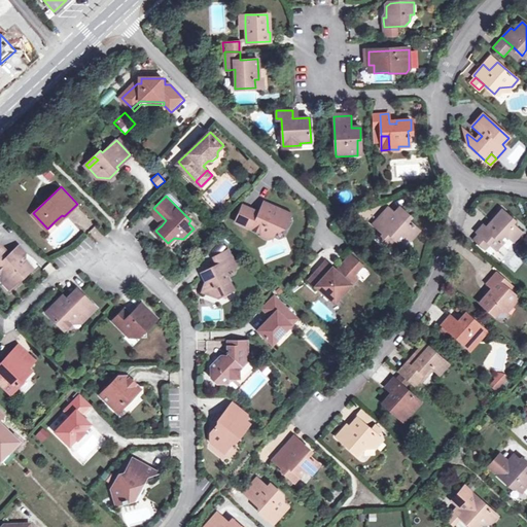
[(275,230),(285,226),(281,217),(285,209),(265,199),(259,210),(250,205),(243,221),(261,231),(260,233),(269,236),(271,234),(275,230)]
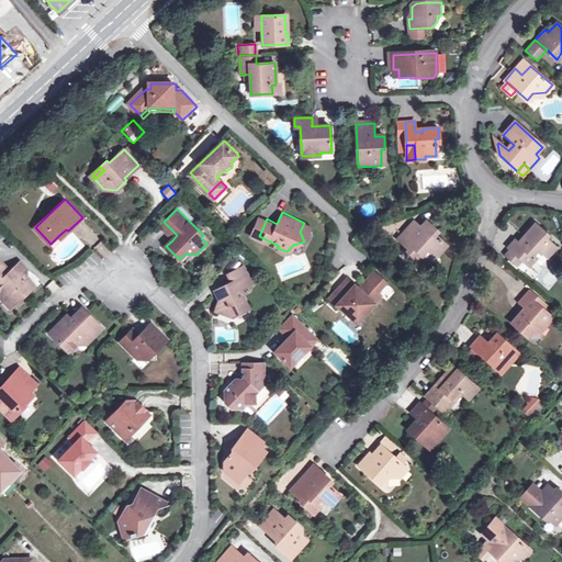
[(259,236),(267,218),(259,215),(251,233),(259,236)]
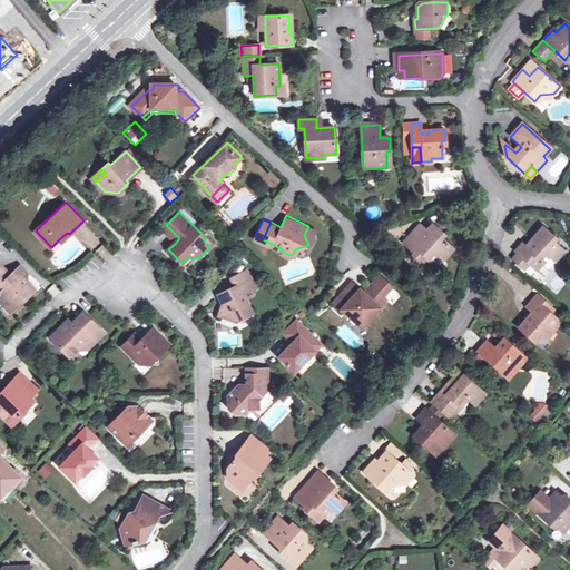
[(426,231),(420,224),(404,241),(416,252),(412,256),(424,268),(438,254),(443,259),(453,248),(440,238),(435,235),(440,231),(432,224),(426,231)]
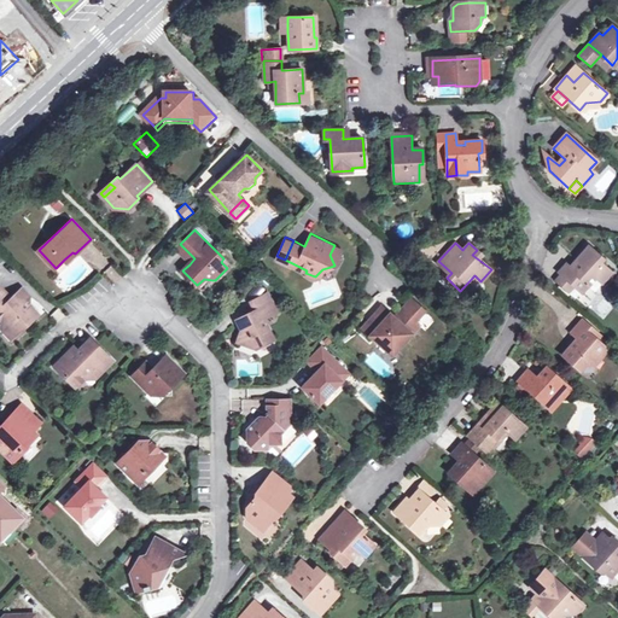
[(175,249),(190,264),(194,258),(180,244),(175,249)]
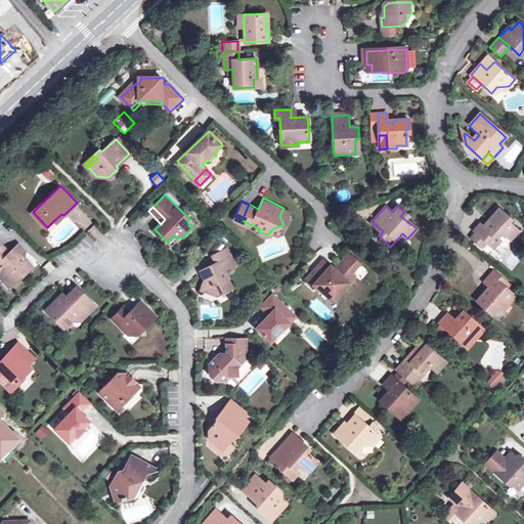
[(290,211),(284,208),(279,216),(284,225),(290,211)]
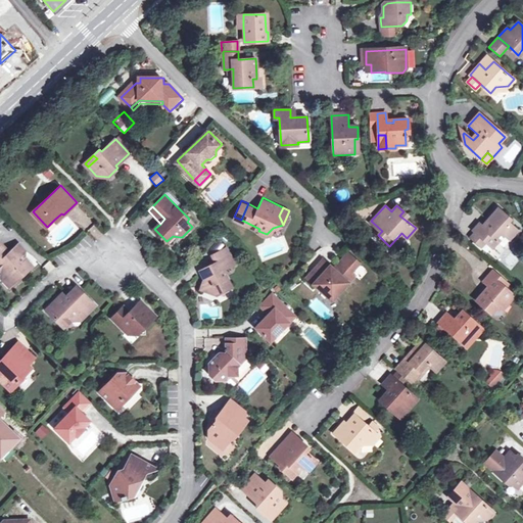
[(473,233),(484,242),(489,246),(493,242),(495,244),(503,236),(509,241),(516,233),(504,222),(507,219),(497,210),(486,223),(487,224),(482,230),(478,226),(472,232),(473,233)]
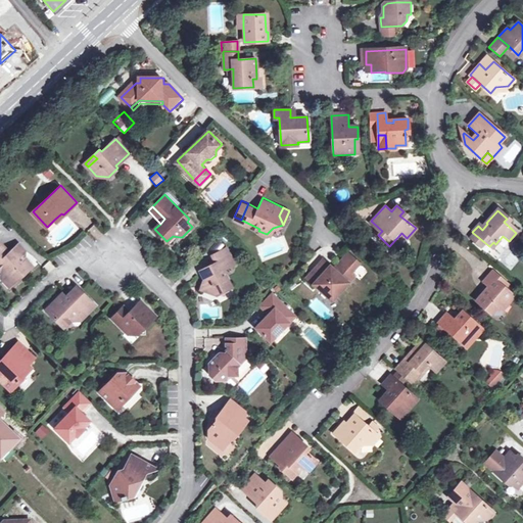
[(96,239),(101,234),(93,225),(87,231),(96,239)]
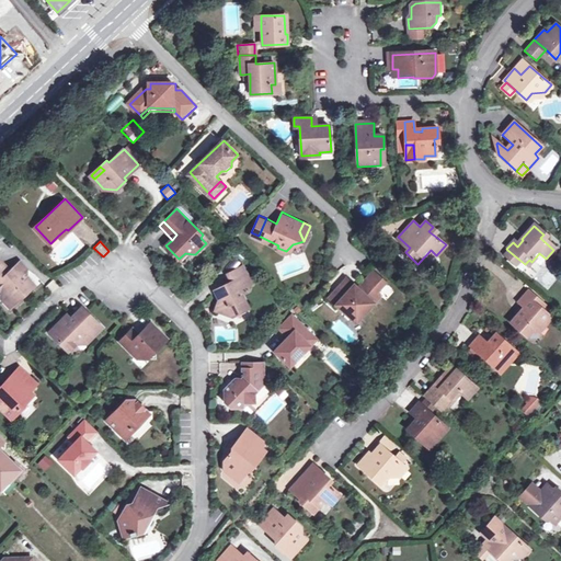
[(519,260),(507,250),(503,256),(515,266),(519,260)]
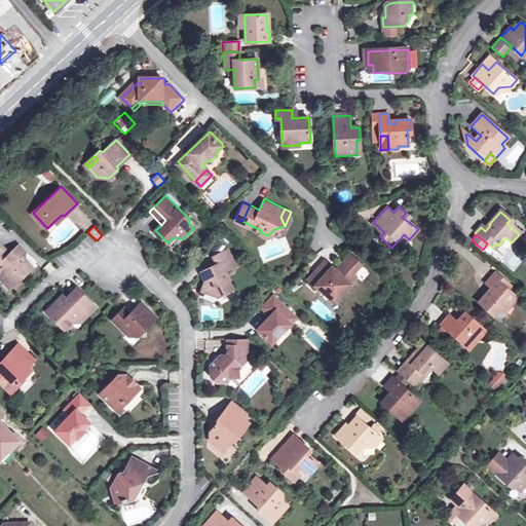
[(173,247),(181,238),(174,237),(167,242),(173,247)]
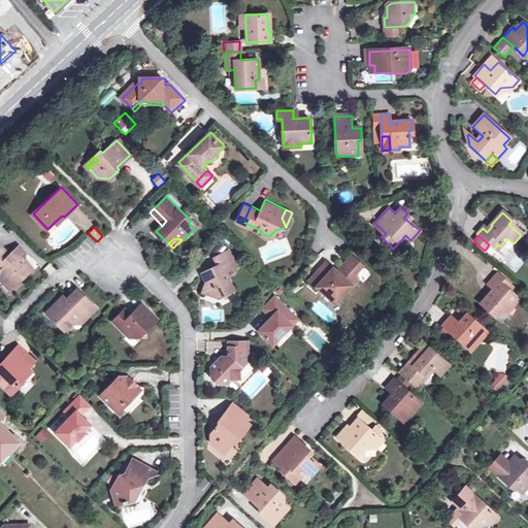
[(0,269),(2,271),(1,279),(7,279),(13,286),(33,267),(26,259),(25,260),(22,257),(26,253),(20,245),(10,253),(1,242),(0,242),(0,269)]
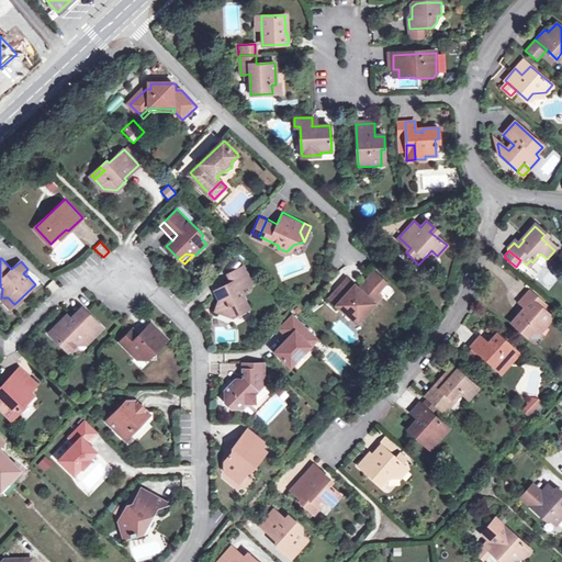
[(215,290),(220,299),(216,310),(233,316),(249,307),(239,289),(251,282),(244,266),(228,273),(233,281),(215,290)]
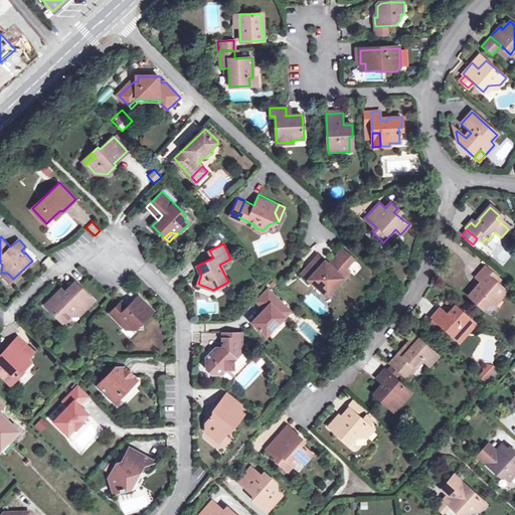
[(342,249),(327,265),(329,266),(340,253),(349,263),(352,260),(342,249)]
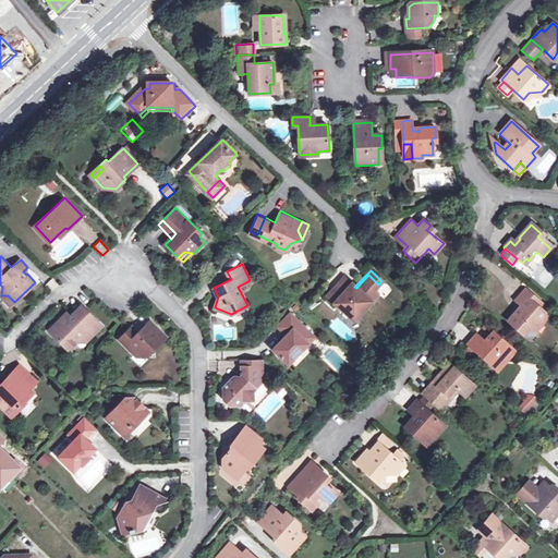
[(356,288),(354,287),(343,277),(326,295),(351,319),(376,294),(373,290),(378,284),(368,275),(356,288)]
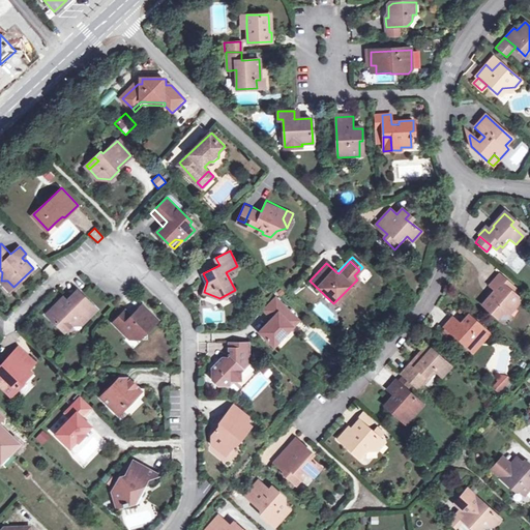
[(499,314),(507,313),(519,299),(510,292),(513,289),(498,274),(488,284),(495,290),(481,304),(497,317),(499,314)]
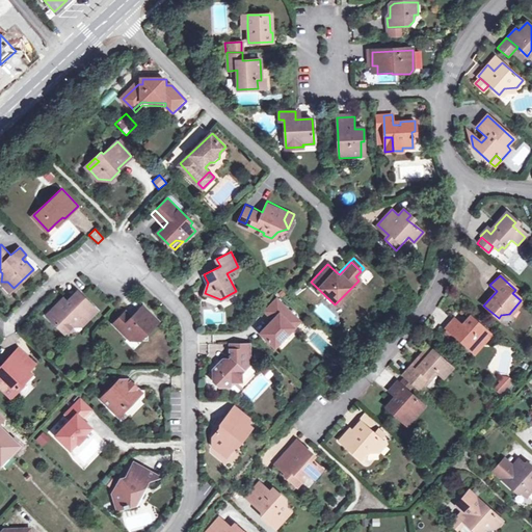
[(7,282),(1,282),(10,291),(14,288),(7,282)]
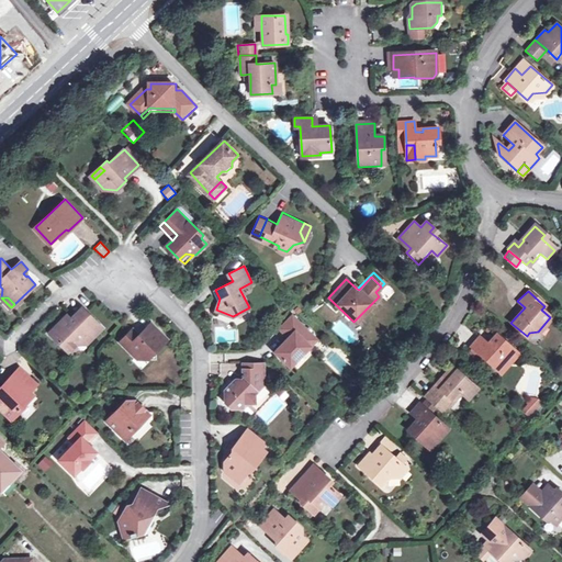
[(69,351),(78,341),(79,336),(91,338),(102,327),(82,307),(72,318),(68,322),(64,317),(58,322),(59,323),(49,333),(57,339),(56,340),(63,347),(63,346),(69,351)]
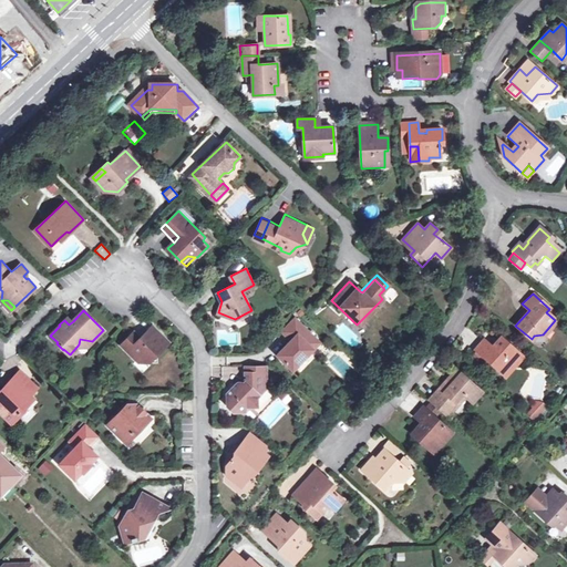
[(68,316),(64,320),(69,325),(73,321),(68,316)]
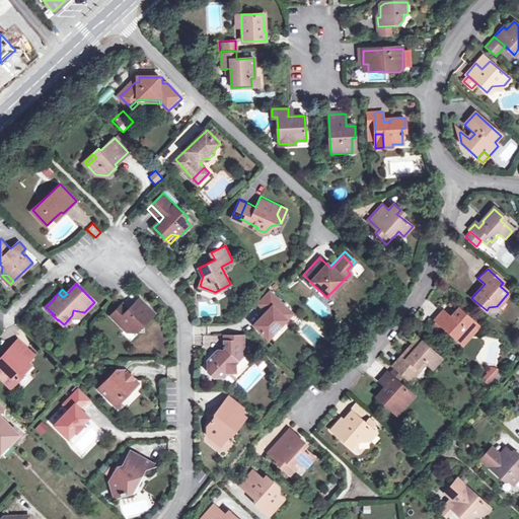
[(267,340),(286,320),(282,316),(289,310),(269,291),(256,303),(265,312),(251,324),(267,340)]
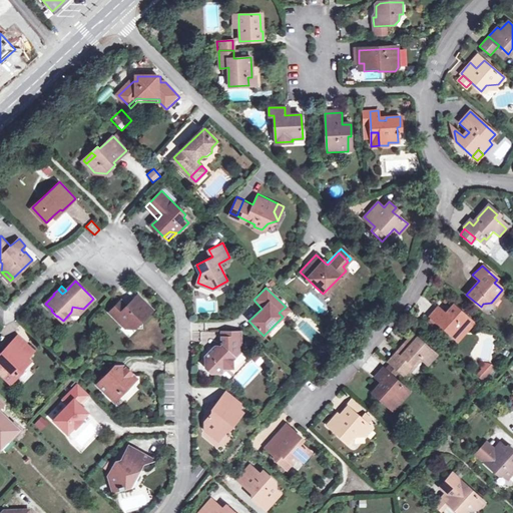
[(129,322),(135,328),(153,309),(138,295),(126,306),(120,300),(109,311),(125,327),(129,322)]
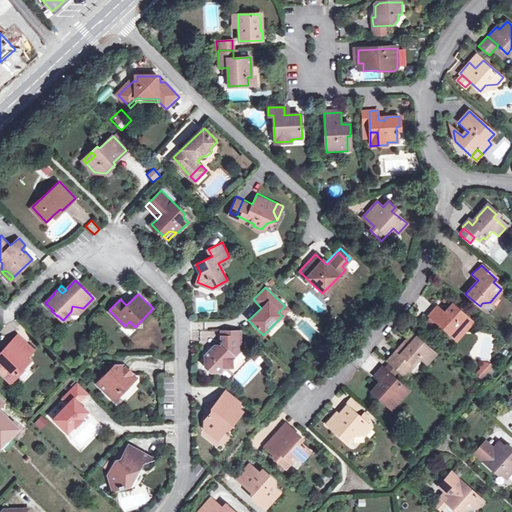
[(457,329),(462,334),(472,322),(452,304),(444,313),(437,307),(430,315),(431,317),(440,325),(452,335),(457,329)]
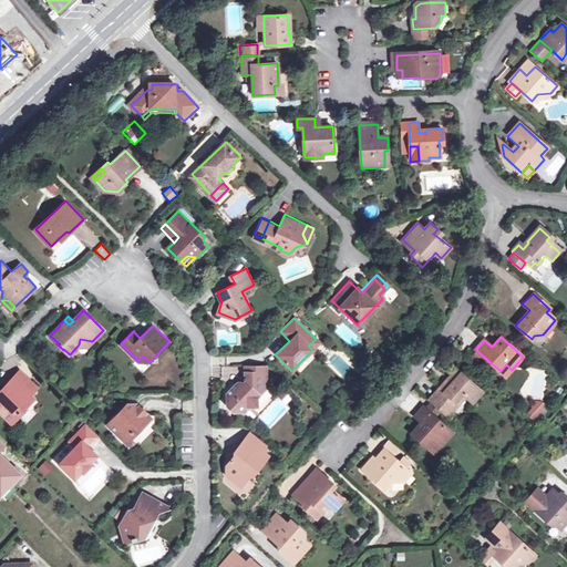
[(319,342),(316,339),(308,346),(312,350),(319,342)]
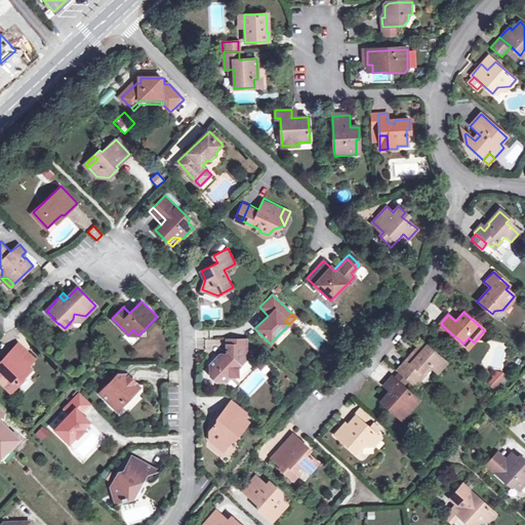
[(451,333),(442,325),(436,331),(445,339),(451,333)]
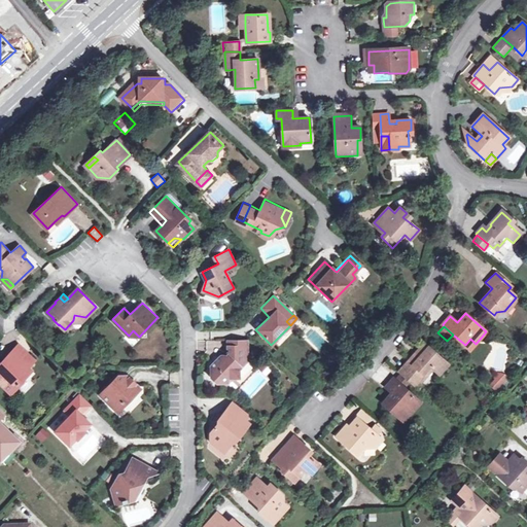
[(470,350),(476,344),(470,339),(465,345),(470,350)]
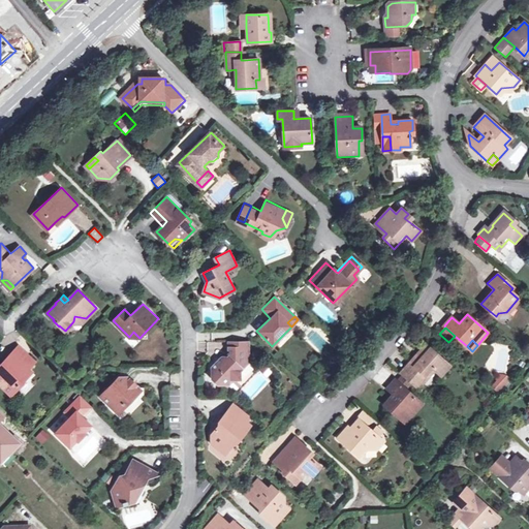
[(18,345),(6,358),(8,361),(4,366),(1,363),(0,364),(0,385),(10,396),(19,386),(16,383),(21,378),(26,380),(32,373),(27,368),(34,361),(18,345)]
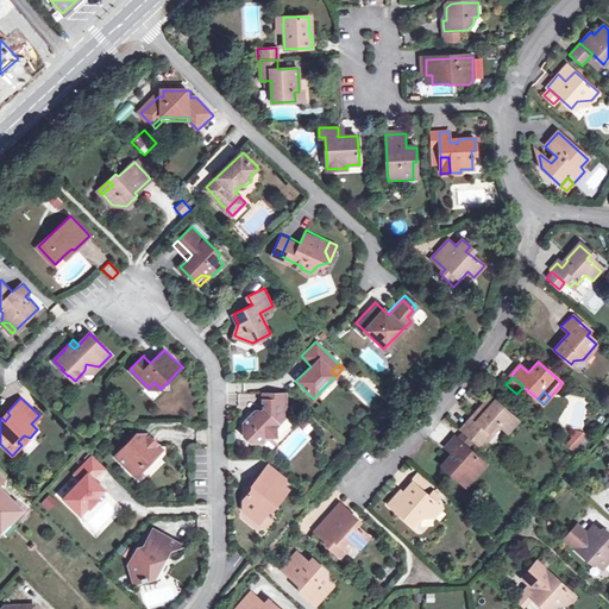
[(465,422),(485,439),(491,433),(489,431),(496,422),(506,431),(516,420),(491,397),(484,405),(488,407),(476,419),(472,415),(465,422)]
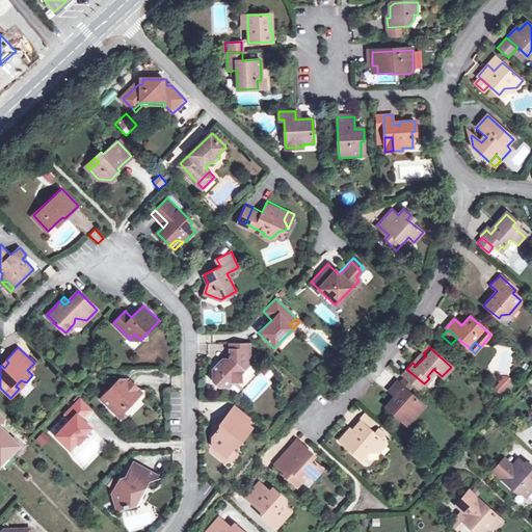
[(250,363),(249,348),(231,349),(231,357),(224,363),(221,360),(213,368),(213,379),(219,386),(225,386),(231,379),(232,379),(233,380),(235,380),(242,372),(242,371),(250,363)]
